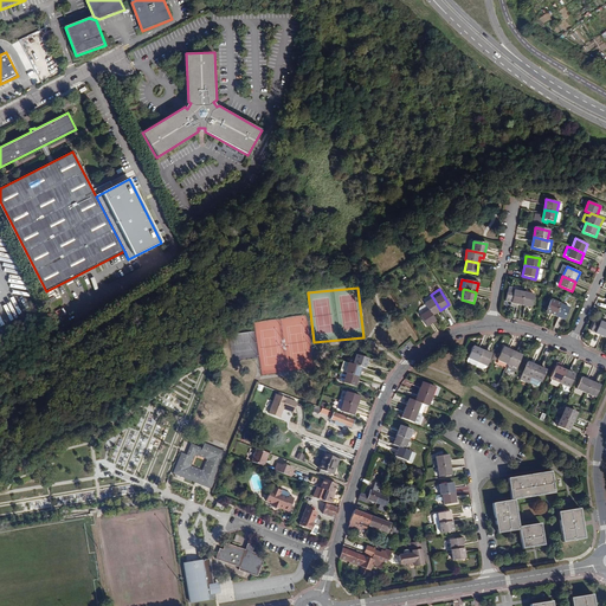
[(517,305),(521,305),(523,294),(514,291),(513,295),(507,294),(504,302),(511,304),(517,305)]
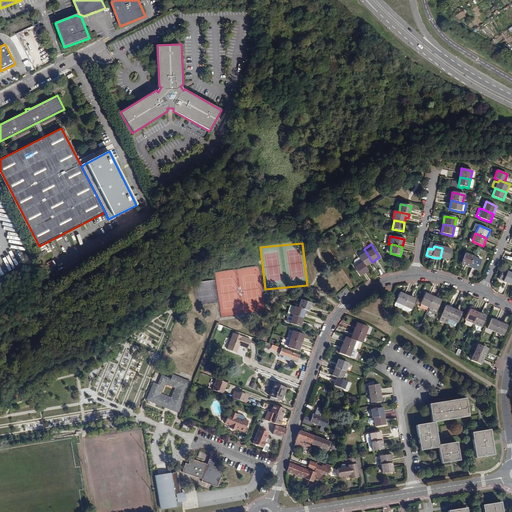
[(451,249),(442,248),(440,258),(448,260),(451,249)]
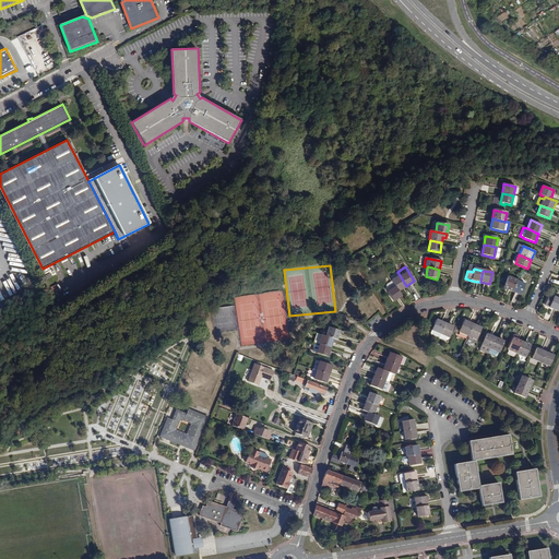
[(395,286),(399,292),(406,286),(400,275),(392,281),(395,286)]
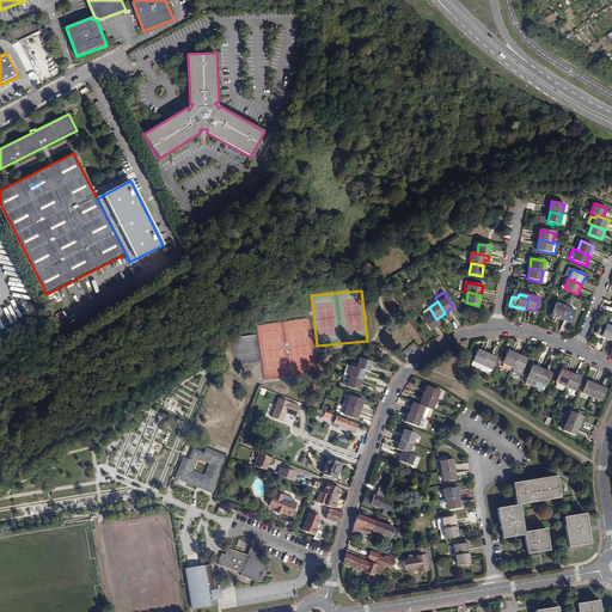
[(551,316),(561,319),(565,307),(556,304),(551,316)]
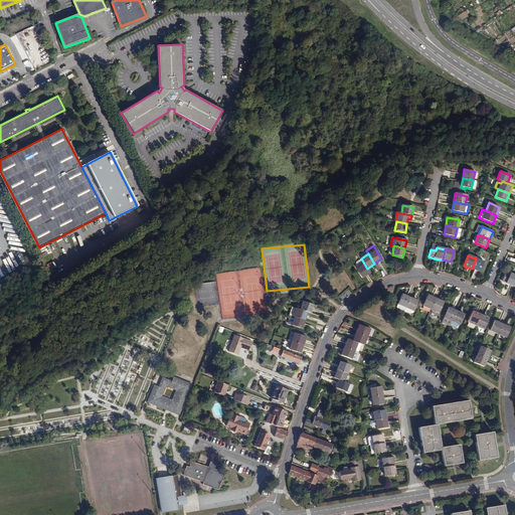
[(355,266),(357,269),(364,264),(361,259),(356,262),(355,266)]
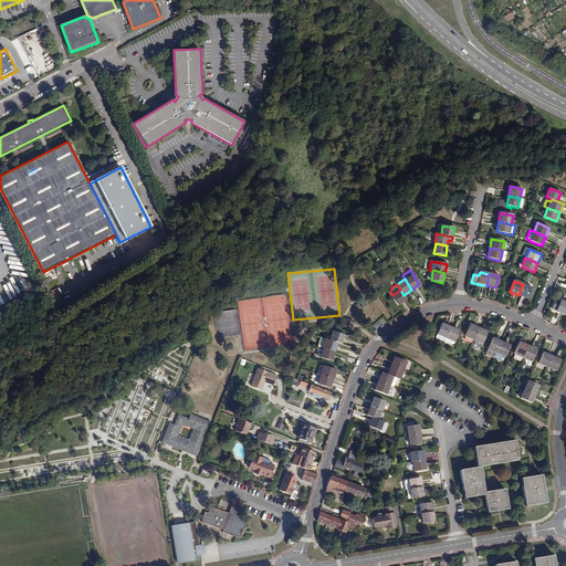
[(523,284),(519,295),(527,300),(532,289),(523,284)]
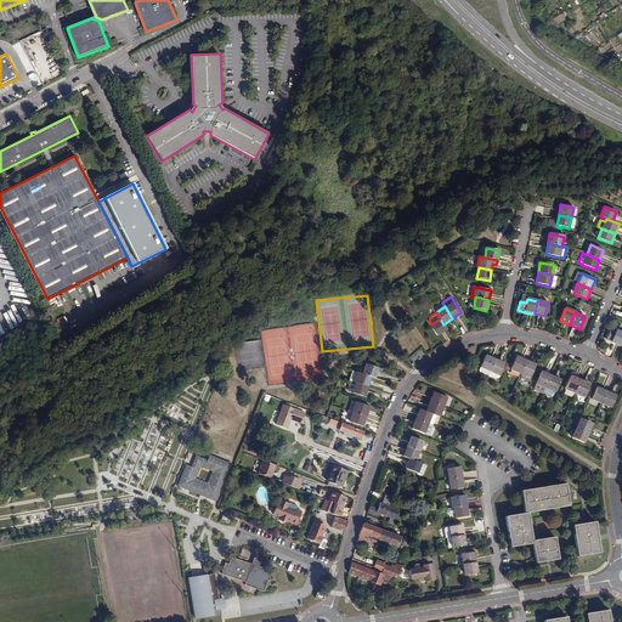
[(444,324),(440,318),(431,324),(437,335),(447,329),(444,324)]
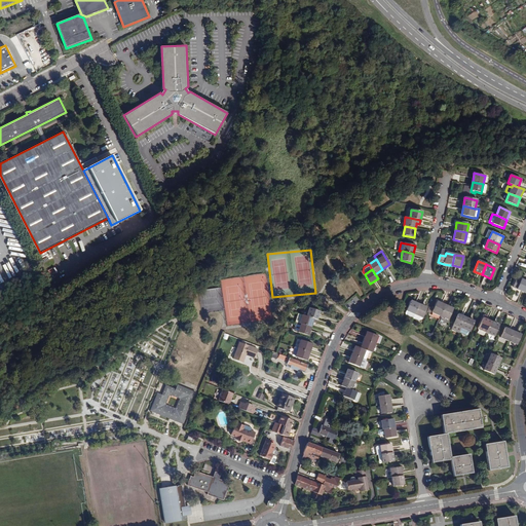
[(517,290),(525,293),(525,290),(525,282),(521,279),(517,290)]
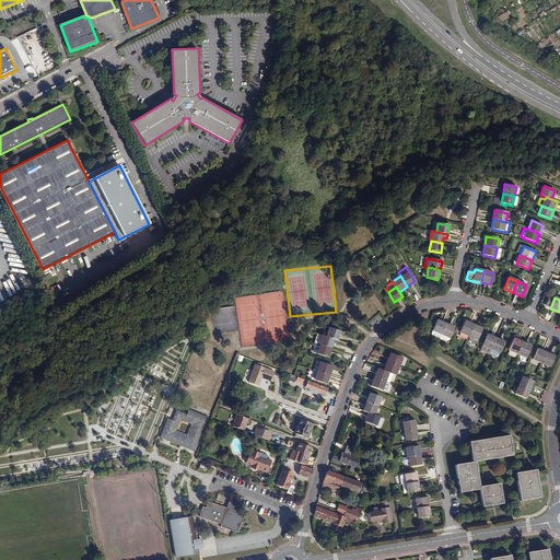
[(432,330),(441,335),(445,324),(438,319),(432,330)]
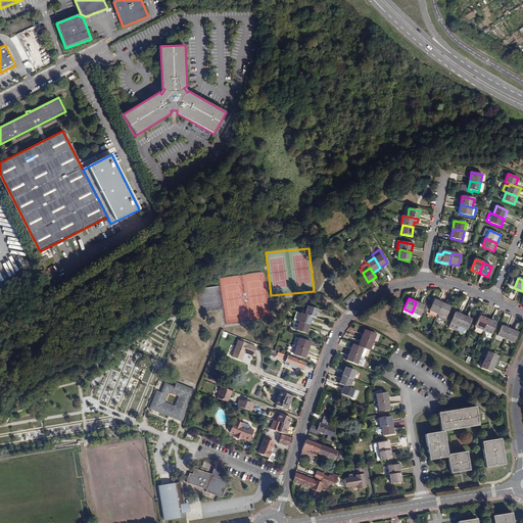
[(437,314),(442,302),(435,299),(430,311),(437,314)]
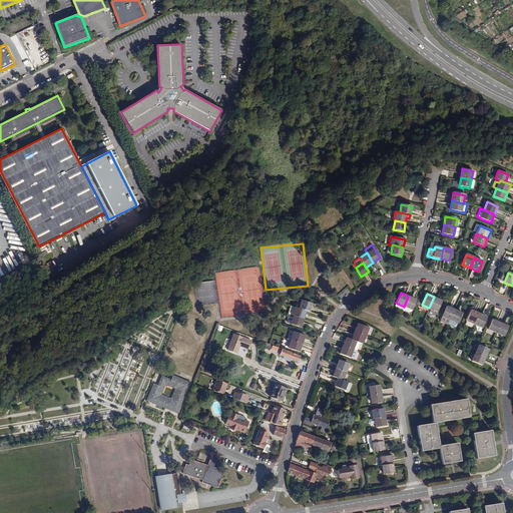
[(408,297),(404,307),(412,310),(416,300),(408,297)]
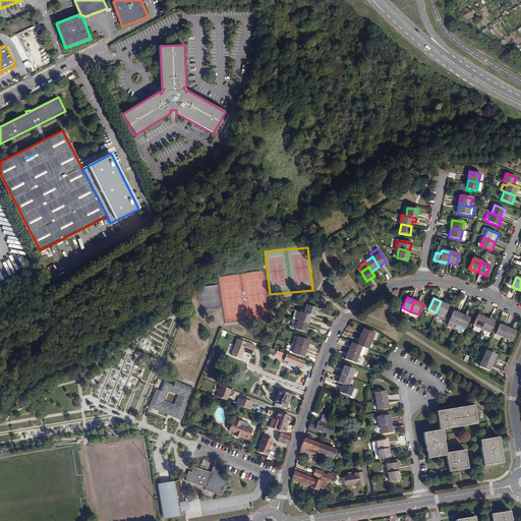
[(449,305),(441,301),(436,312),(438,313),(436,317),(440,319),(443,319),(444,316),(445,316),(449,305)]
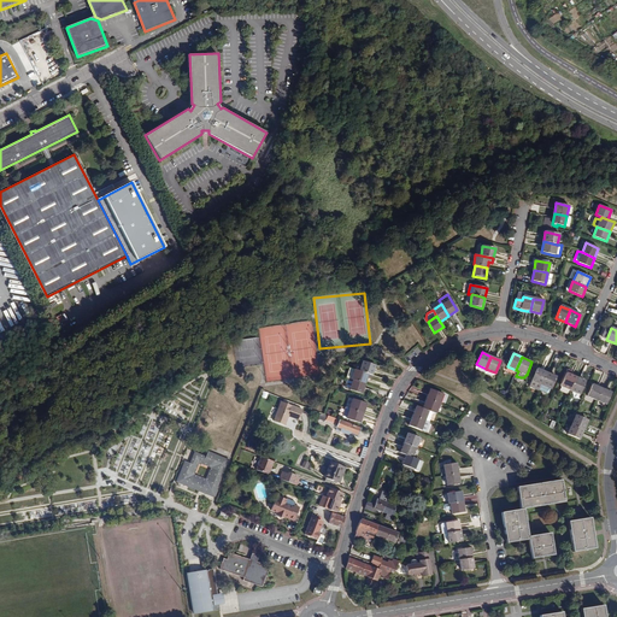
[(363,362),(359,371),(371,375),(375,365),(363,362)]
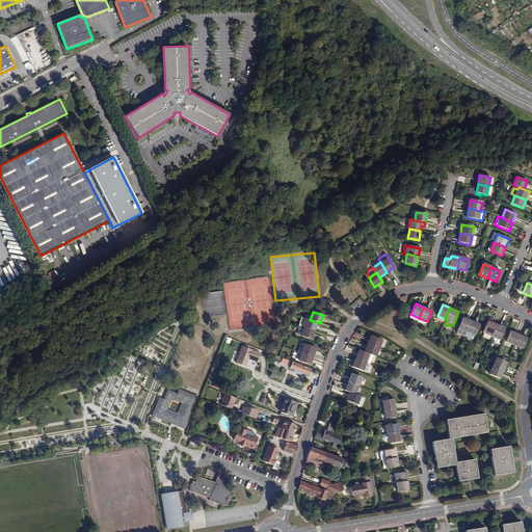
[(468,331),(472,321),(463,318),(457,331),(466,335),(468,331)]
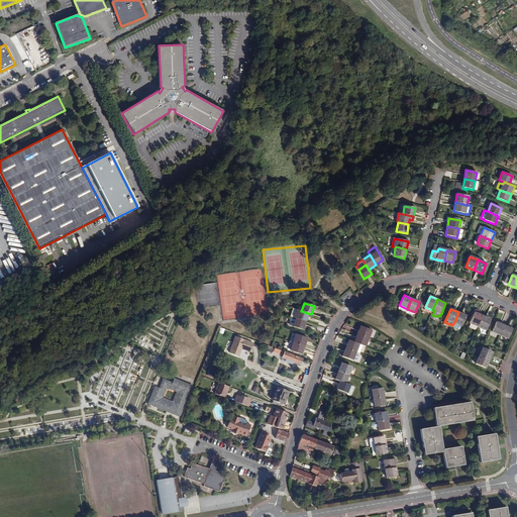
[(470,323),(478,327),(483,316),(478,314),(479,311),(476,309),(470,323)]
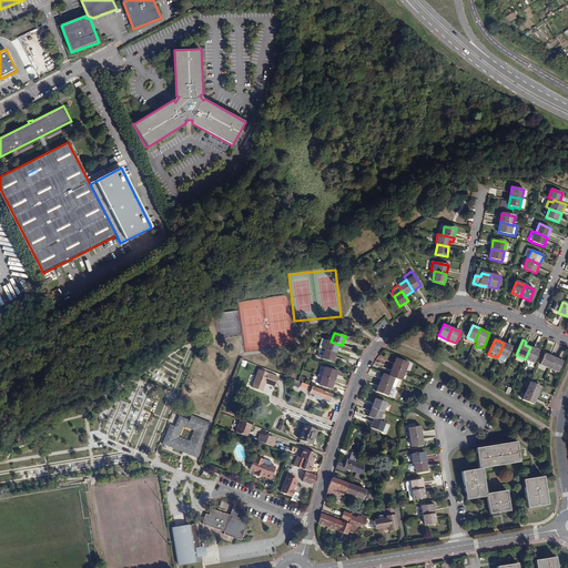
[(342,345),(331,342),(326,341),(323,350),(325,350),(335,354),(337,347),(341,348),(342,345)]
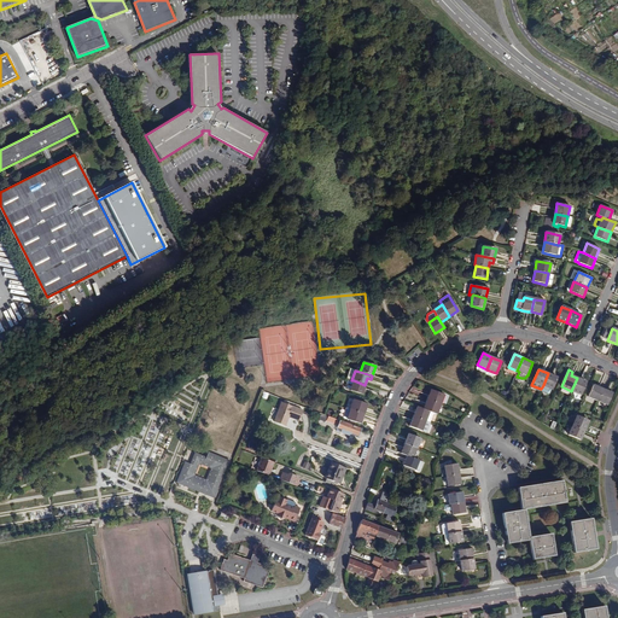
[(558,378),(548,373),(543,385),(553,389),(558,378)]
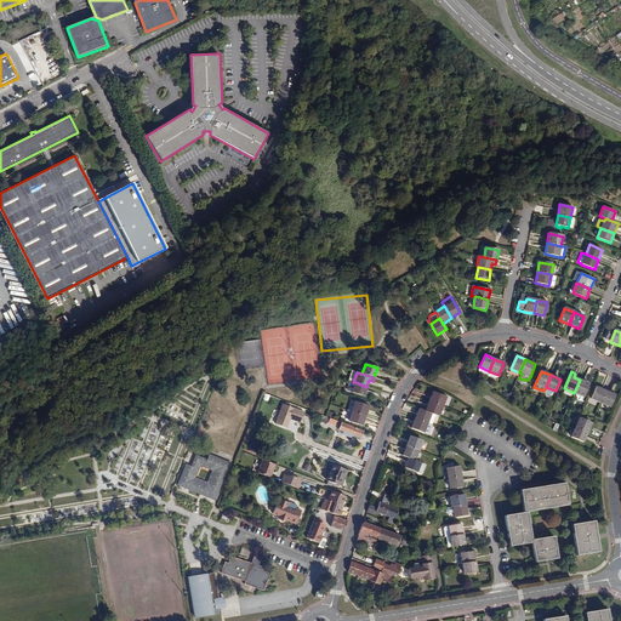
[(580,380),(574,393),(584,397),(590,383),(580,380)]
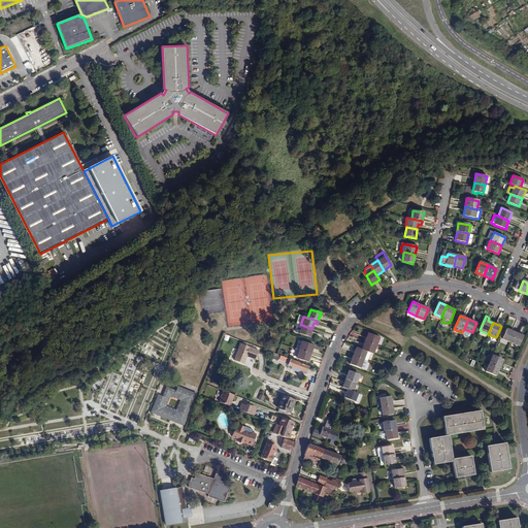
[(309,337),(311,329),(302,325),(299,333),(309,337)]
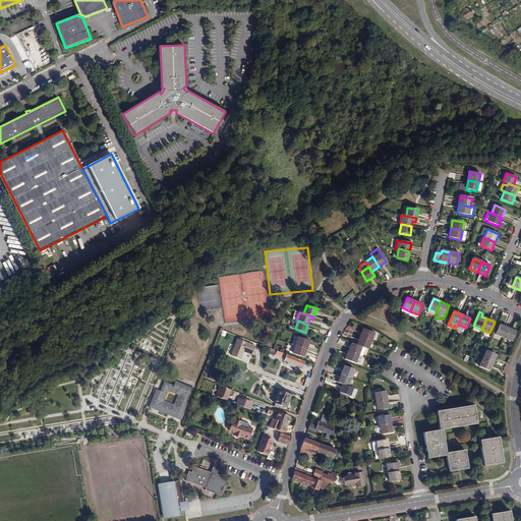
[(504,338),(508,328),(501,325),(496,335),(504,338)]
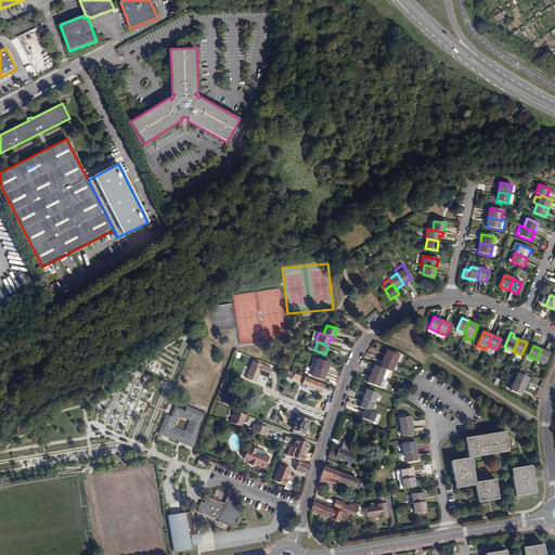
[(551,353),(541,349),(537,360),(545,364),(551,353)]
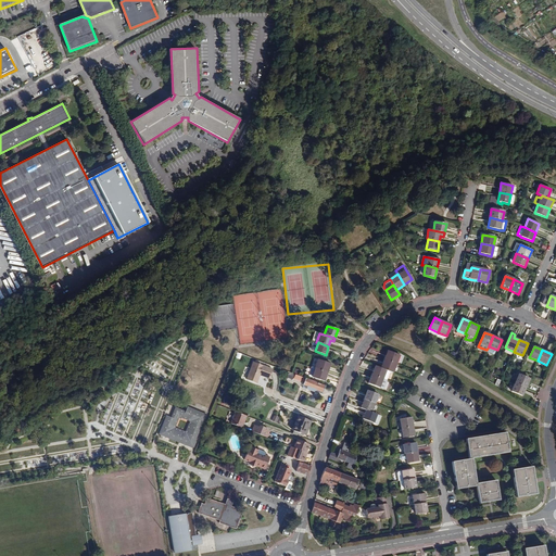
[(387,351),(383,358),(395,364),(400,355),(387,351)]
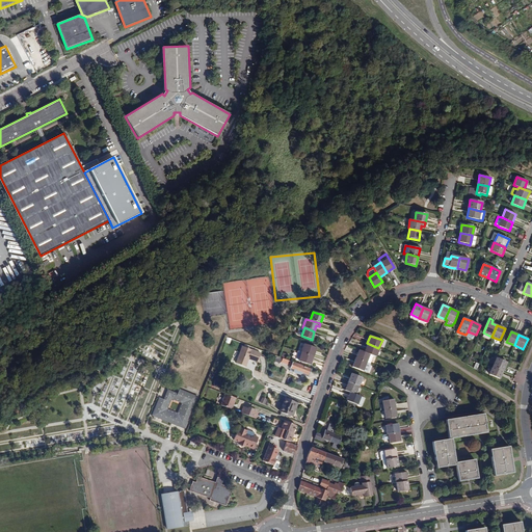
[(364,352),(369,354),(375,356),(378,348),(367,343),(364,352)]
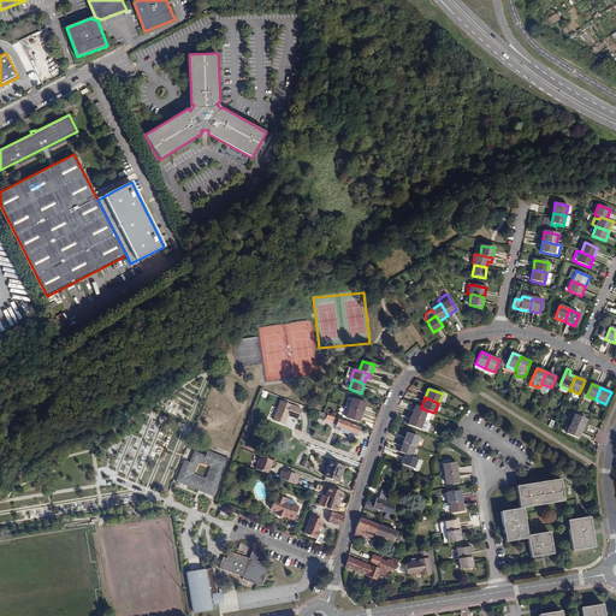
[(353,398),(349,408),(362,413),(366,402),(353,398)]
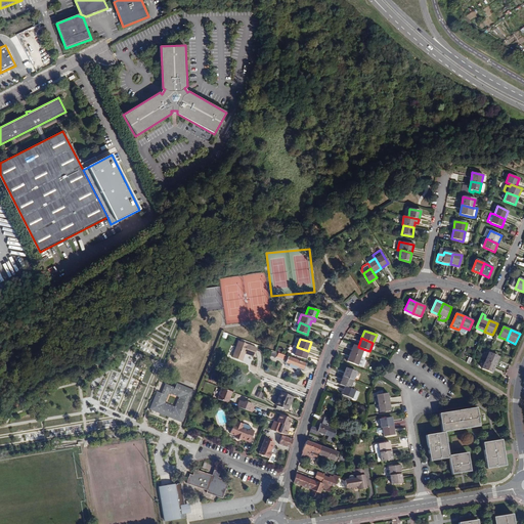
[(242,361),(245,353),(248,354),(248,355),(253,357),(256,348),(238,341),(232,357),(242,361)]
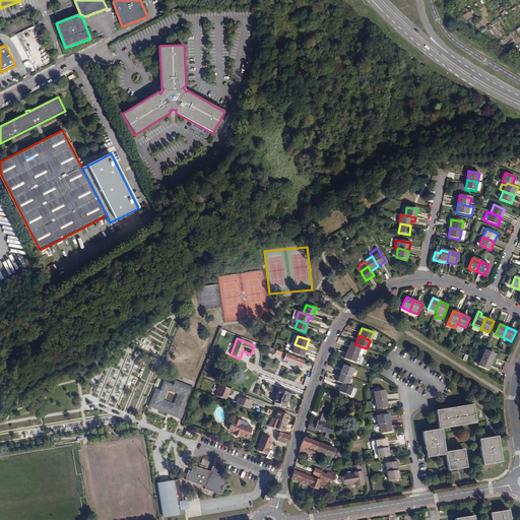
[(347,350),(358,354),(361,346),(355,344),(350,342),(347,350)]
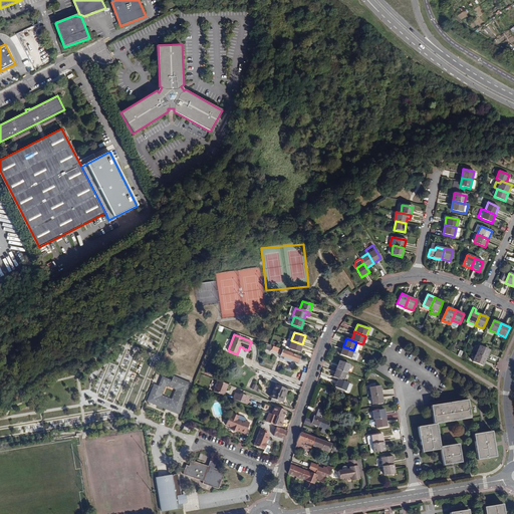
[(302,344),(291,340),(287,339),(285,347),(300,352),(302,344)]
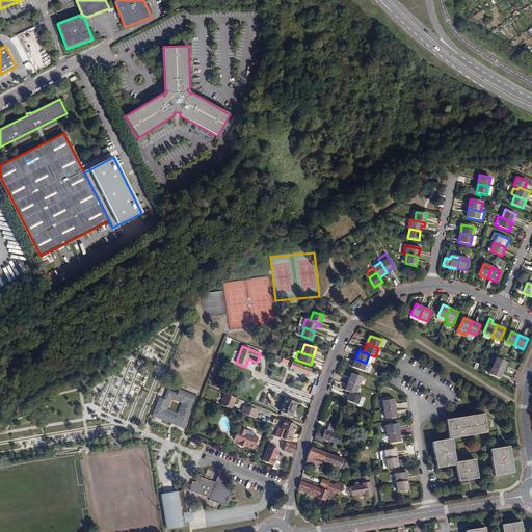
[(307,377),(310,369),(283,358),(280,357),(278,356),(275,355),(273,361),(274,362),(280,364),(280,366),(288,369),(288,368),(290,368),(289,371),(302,376),(302,375),(307,377)]
